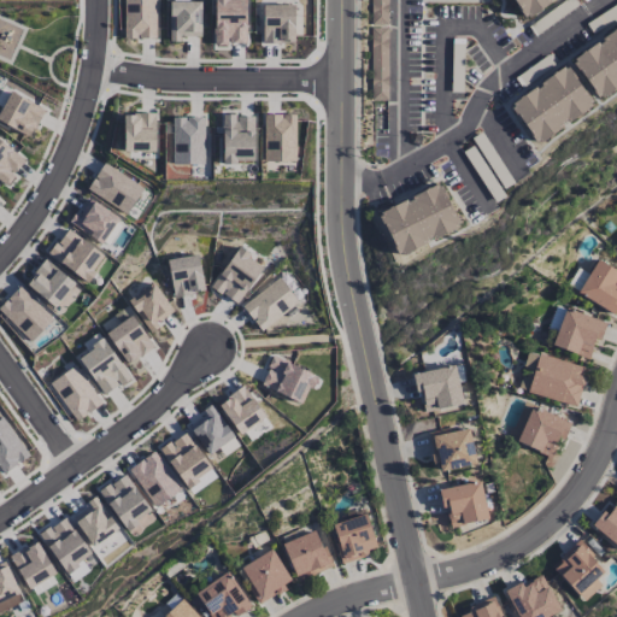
[(156,0),(124,0),(125,39),(157,39),(156,0)]
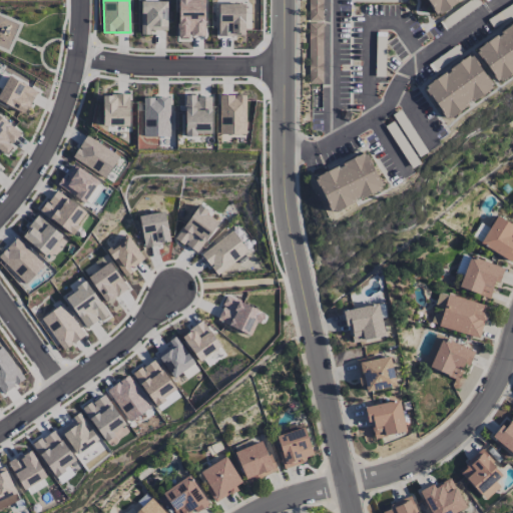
[(204,37),(204,0),(178,0),(178,37),(204,37)]
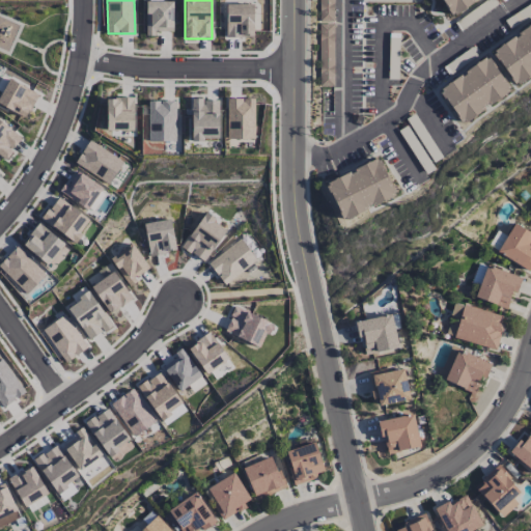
[(333,0),(319,0),(319,23),(318,23),(318,86),(333,86),(333,0)]
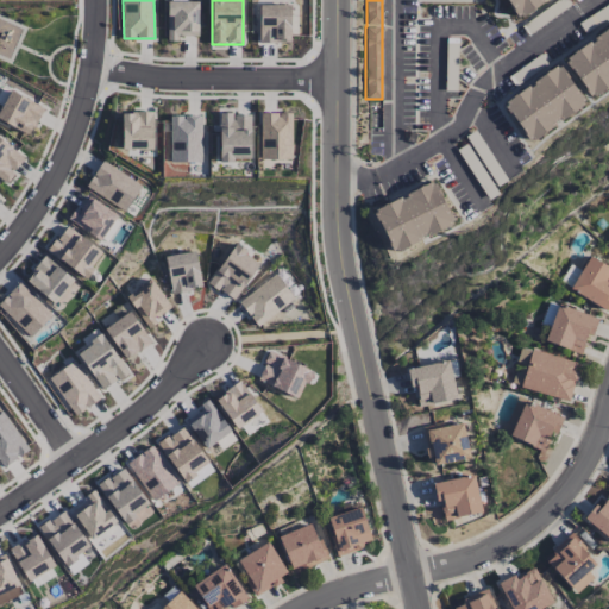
[(548,0),(522,17),(520,14),(518,17),(510,5),(512,5),(508,0),(548,0)]
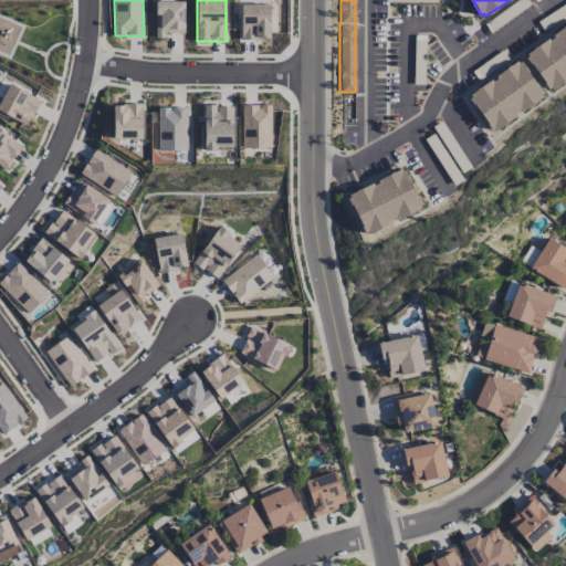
[(185,2),(156,1),(155,38),(165,38),(165,33),(185,33),(185,2)]
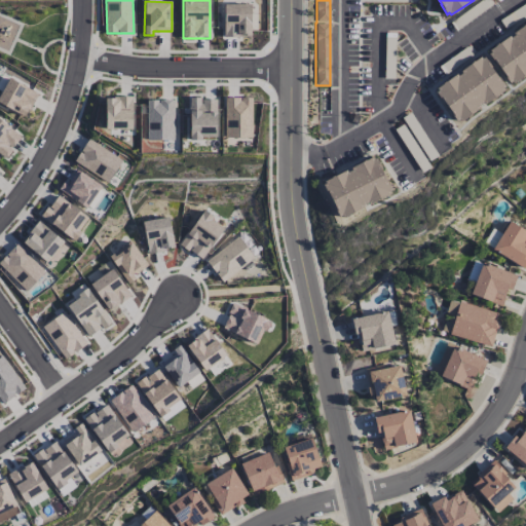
[(490,49),(510,35),(512,37),(516,35),(514,33),(525,24),(525,74),(515,83),(513,81),(511,83),(489,53),(491,51),(491,50),(490,49)]
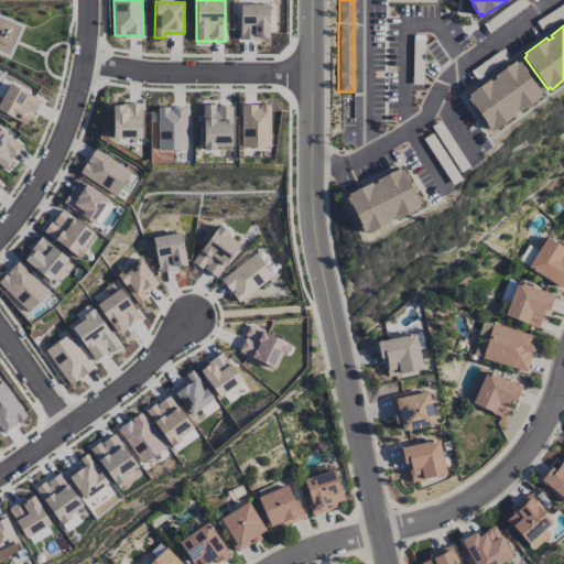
[(469,95),(490,79),(491,80),(496,78),(495,76),(516,61),(517,62),(519,61),(542,91),(540,95),(541,96),(521,111),(519,109),(513,114),(514,116),(495,129),(494,128),(491,129),(468,98),(470,97),(469,95)]
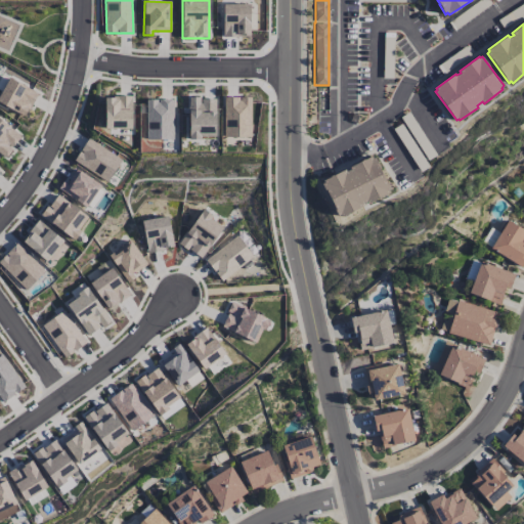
[(0,104),(24,118),(37,93),(9,78),(0,93),(0,104)]
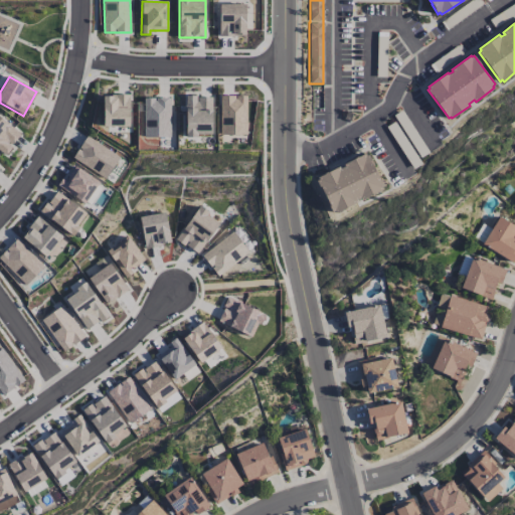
[(103,126),(129,127),(130,96),(104,95),(103,126)]
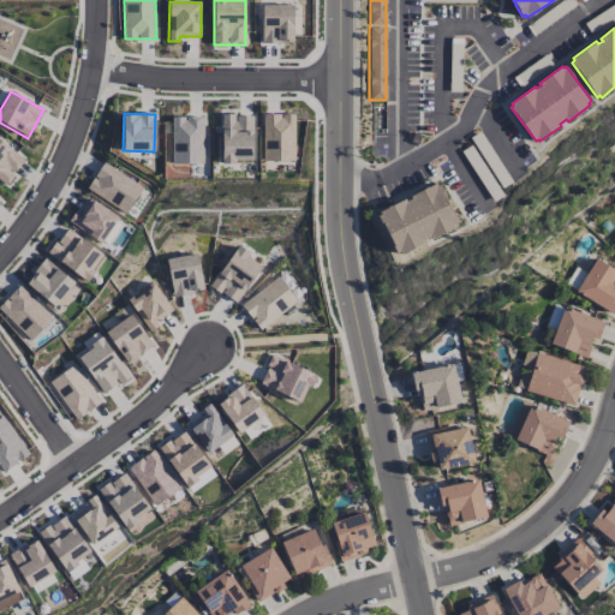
[(254,115),(221,114),(221,162),(254,162),(254,115)]
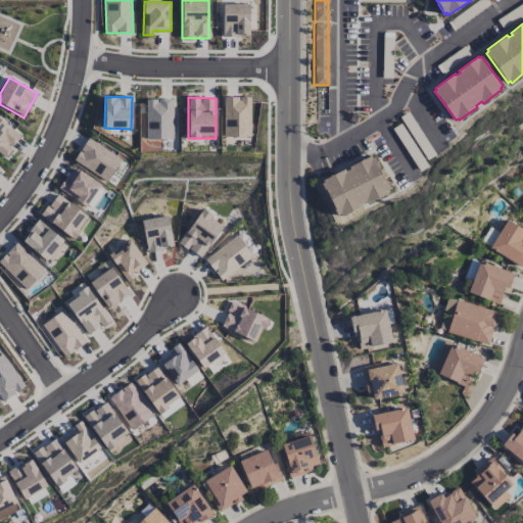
[(250,97),(224,97),(224,137),(251,137),(250,97)]
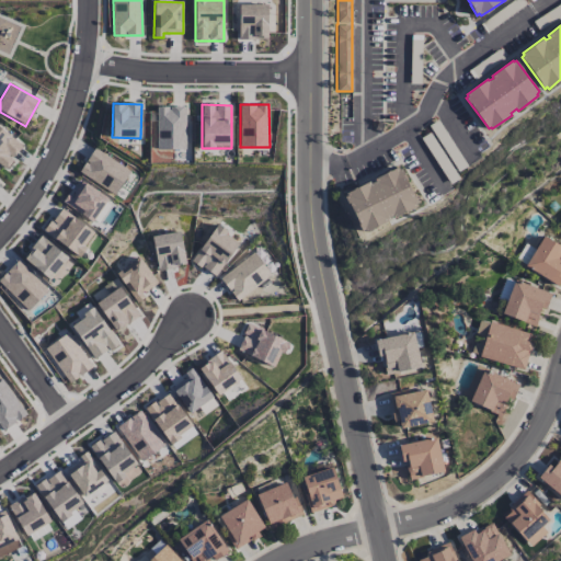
[(185,149),(185,106),(158,106),(157,149),(185,149)]
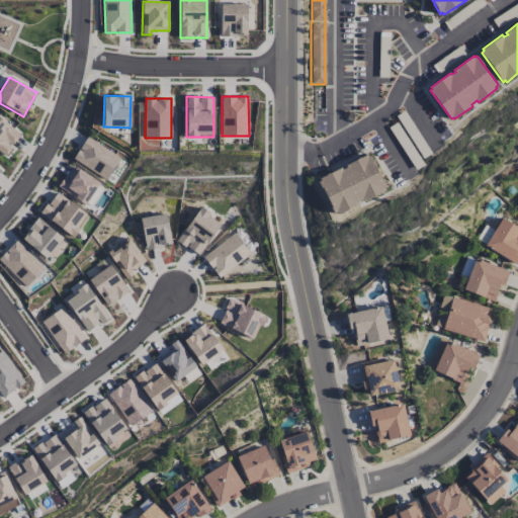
[(21,135),(0,117),(0,152),(5,156),(21,135)]
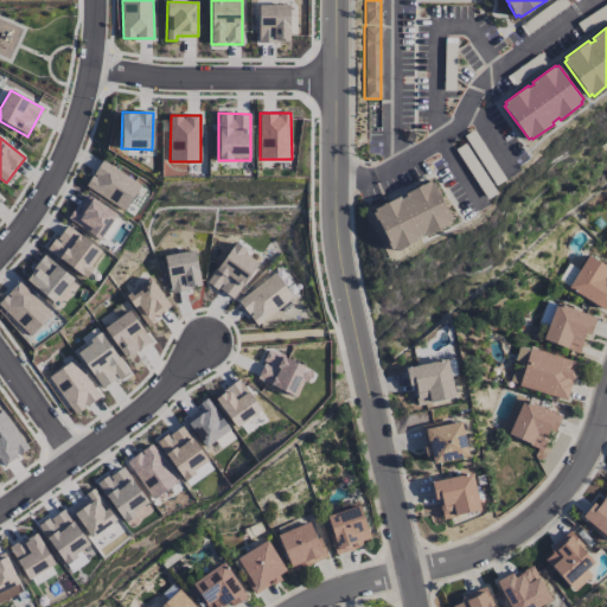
[(141,181),(100,161),(87,189),(127,209),(141,181)]
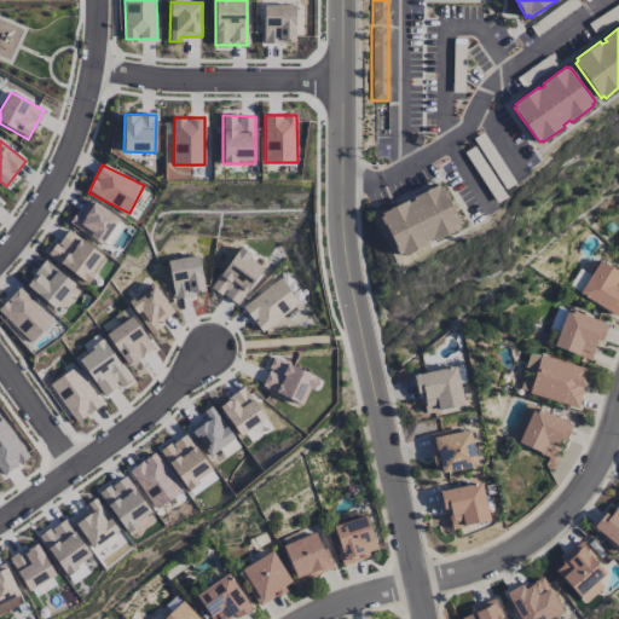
[(382,213),(409,200),(410,202),(415,200),(414,198),(439,185),(440,187),(444,185),(462,224),(460,225),(461,227),(435,241),(434,238),(428,241),(429,243),(405,256),(403,254),(399,255),(381,218),(383,215),(382,213)]
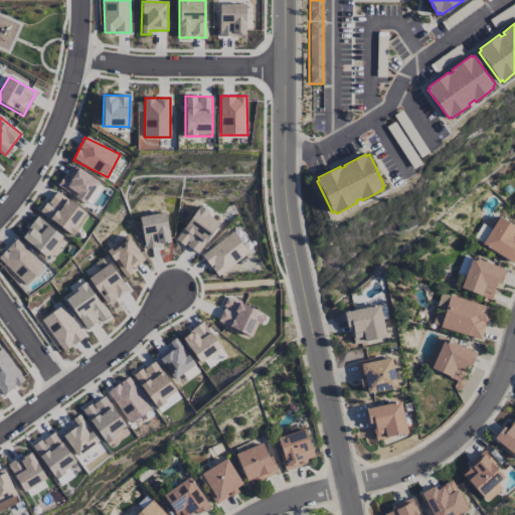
[(61,177),(56,187),(87,203),(99,180),(73,167),(66,180),(61,177)]
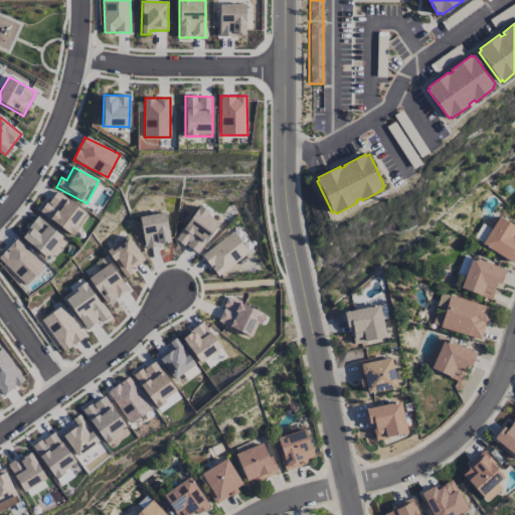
[(40,213),(72,234),(88,212),(55,191),(40,213)]
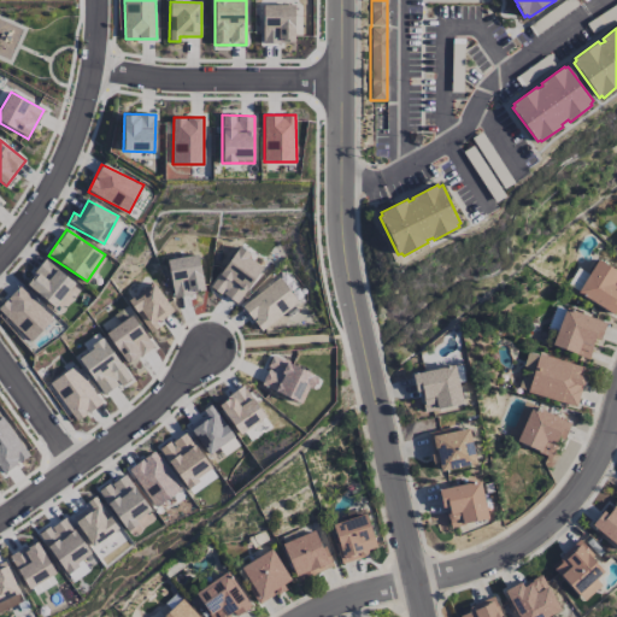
[(238,305),(263,265),(236,248),(211,287),(238,305)]
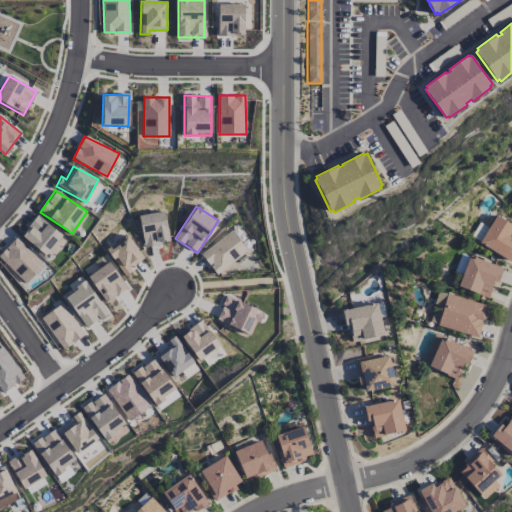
[(139,215),(144,246),(169,243),(165,212),(139,215)]
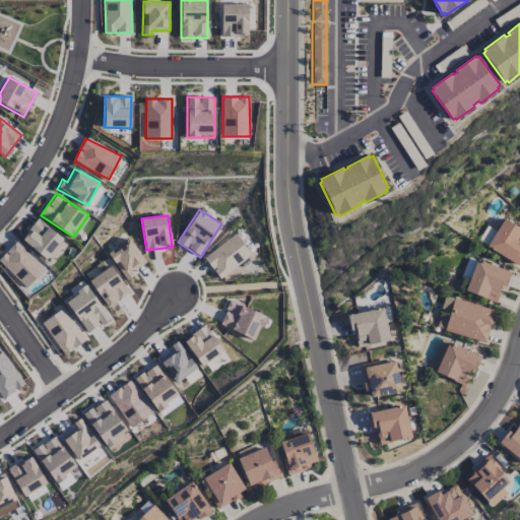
[(63,239),(39,218),(21,239),(47,259),(63,239)]
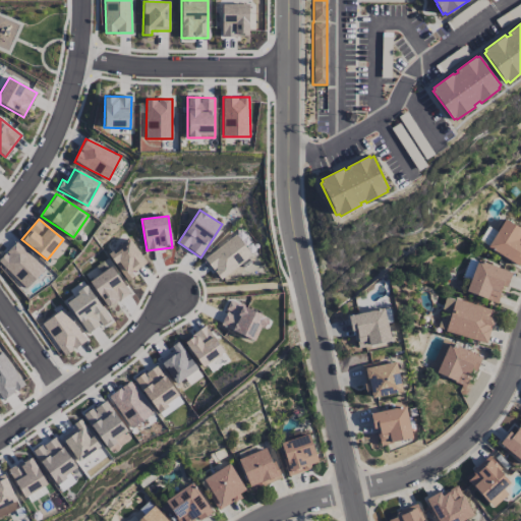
[(518,266),(520,259),(520,228),(504,219),(487,248),(518,266)]
